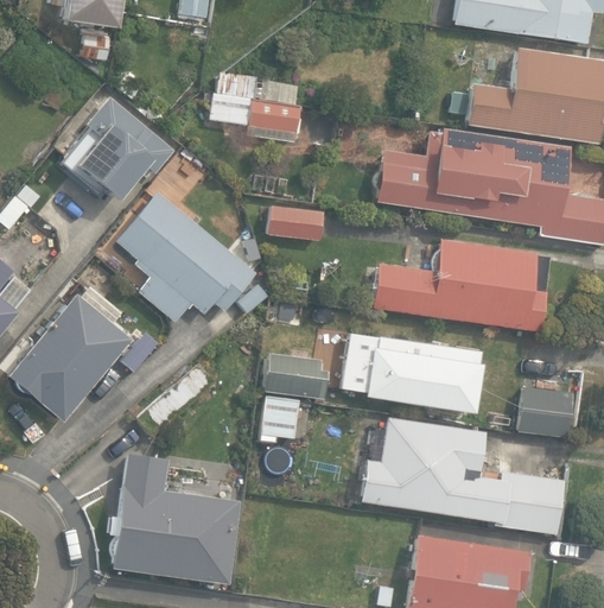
[(67,0),(64,19),(116,27),(120,0),(67,0)]
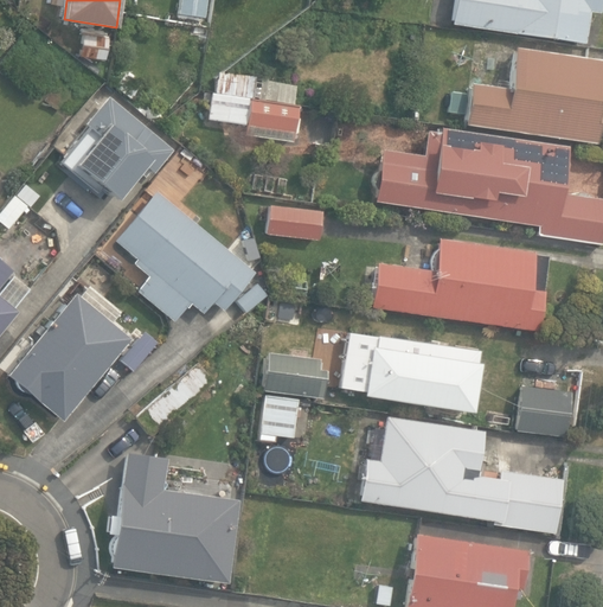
[(181,0),(180,13),(209,18),(210,0),(181,0)]
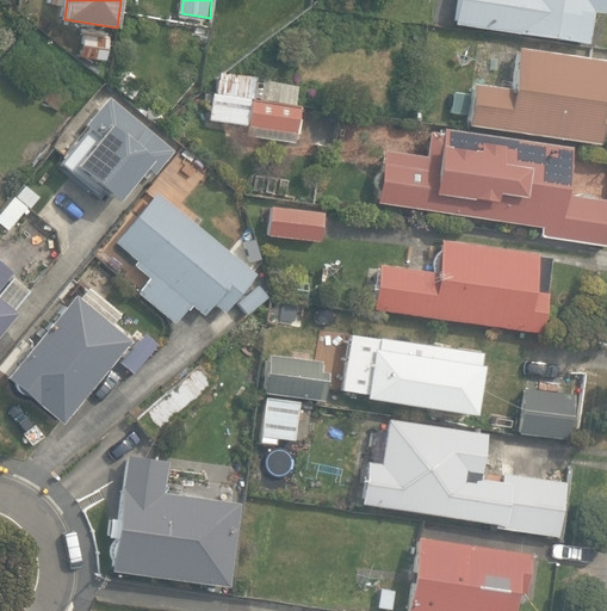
[(459,0),(457,25),(589,43),(594,11),(604,12),(605,0),(459,0)]
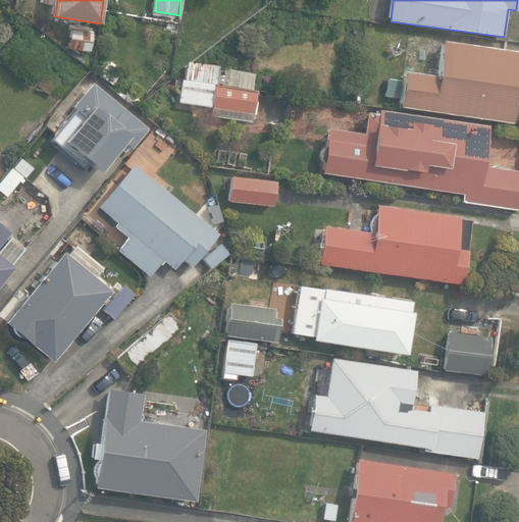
[(71,48),(94,52),(97,30),(74,25),(71,48)]
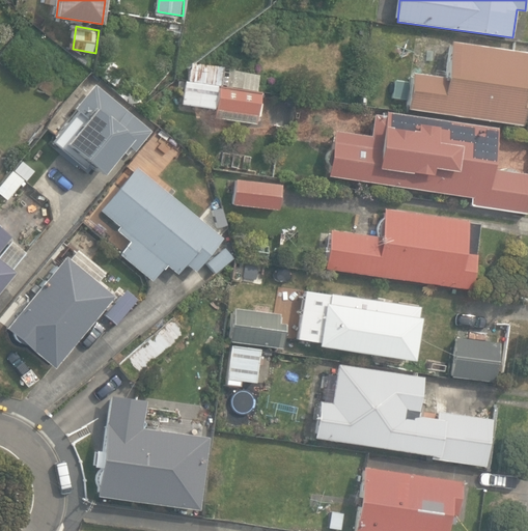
[(408,109),(522,124),(524,114),(525,112),(525,110),(526,108),(526,105),(526,103),(526,101),(527,88),(522,87),(523,82),(527,82),(527,52),(451,42),(447,71),(447,73),(446,77),(443,77),(417,73),(413,73),(408,109)]
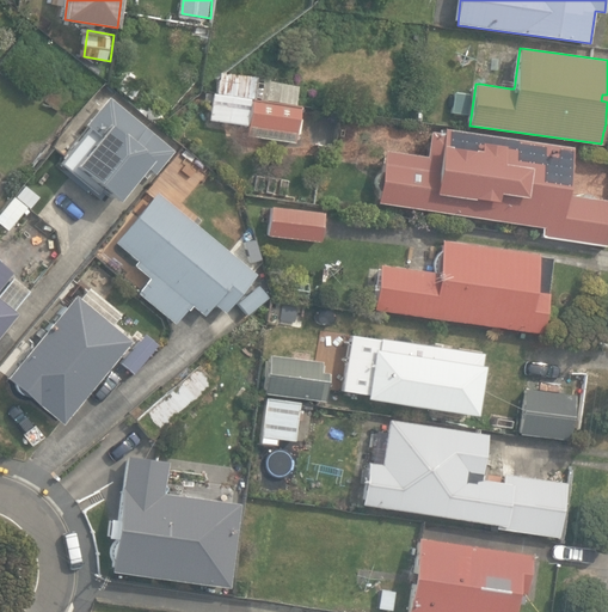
[(249,138),(296,144),(299,120),(308,121),(311,106),(301,105),(305,84),(220,73),(217,92),(207,91),(203,123),(250,129),(249,138)]
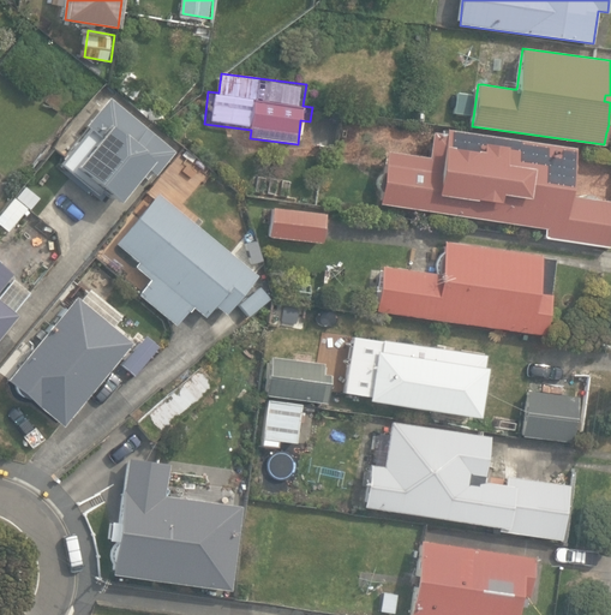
[(471,118),(474,95),(459,93),(456,115),(471,118)]
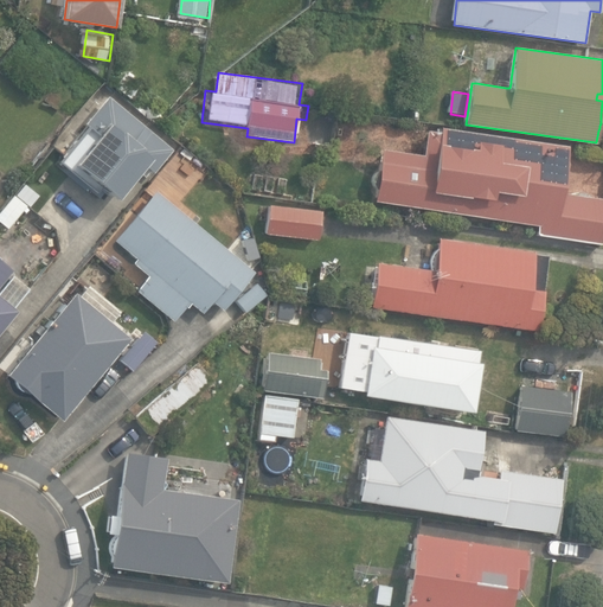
[(102,186),(119,200),(148,166),(155,172),(174,151),(110,97),(84,122),(89,127),(59,161),(96,192),(102,186)]
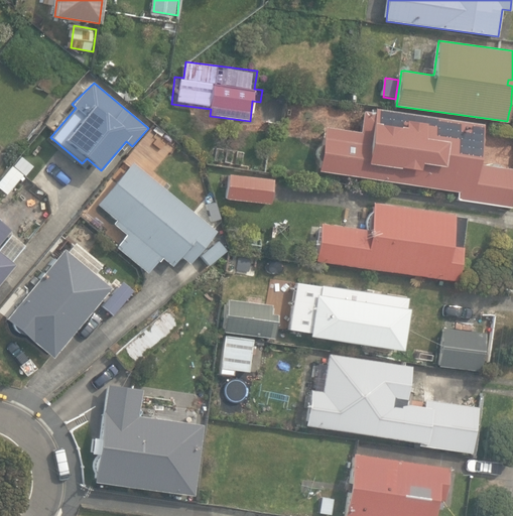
[(458,199),(512,206),(512,168),(480,163),(485,124),(376,109),(375,112),(364,111),(361,132),(326,127),(319,170),(459,190),(458,199)]
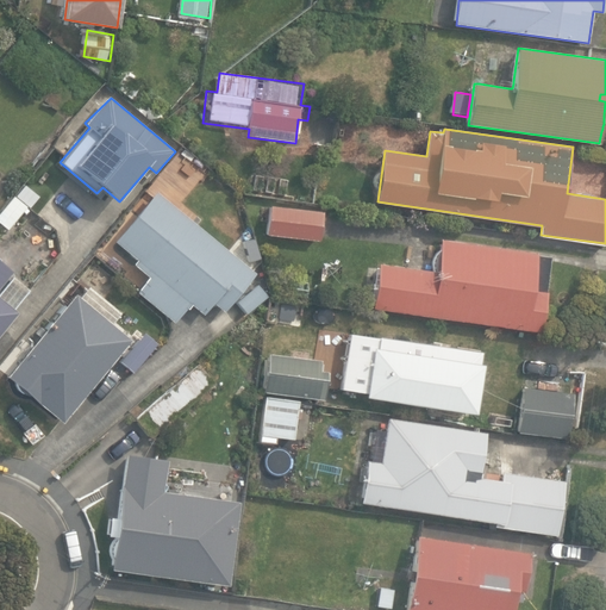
[(27,184),(0,218),(0,222),(14,232),(42,197),(27,184)]
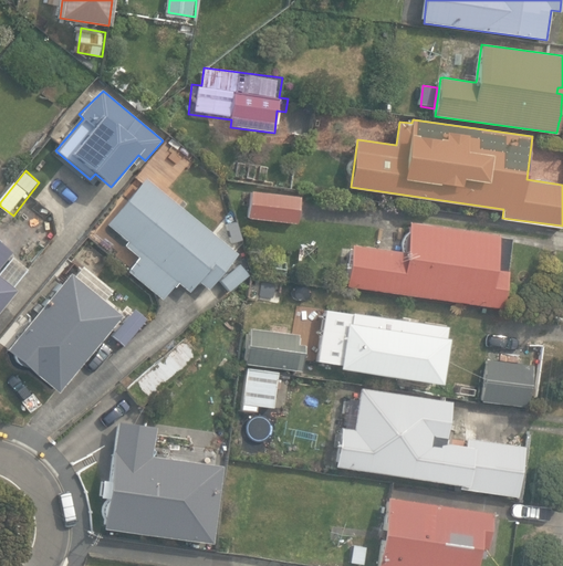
[(129,271),(164,300),(178,283),(190,292),(199,281),(210,290),(239,254),(147,177),(107,223),(128,241),(125,245),(139,258),(135,263),(136,263),(129,271)]
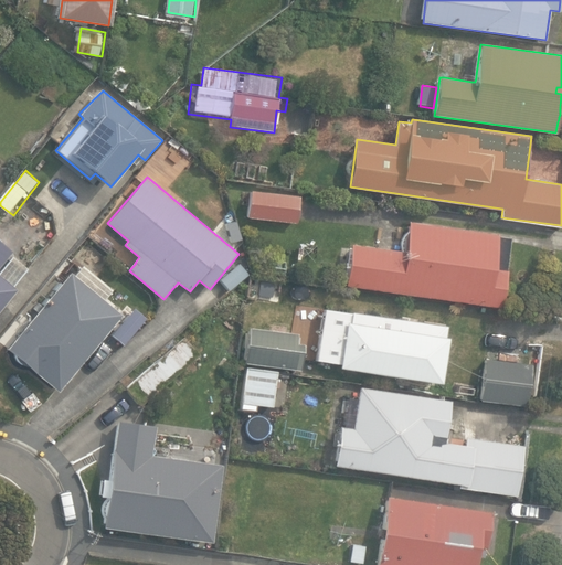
[(248,219),(298,225),(301,195),(252,190),(252,193),(240,192),(239,203),(251,204),(248,219)]
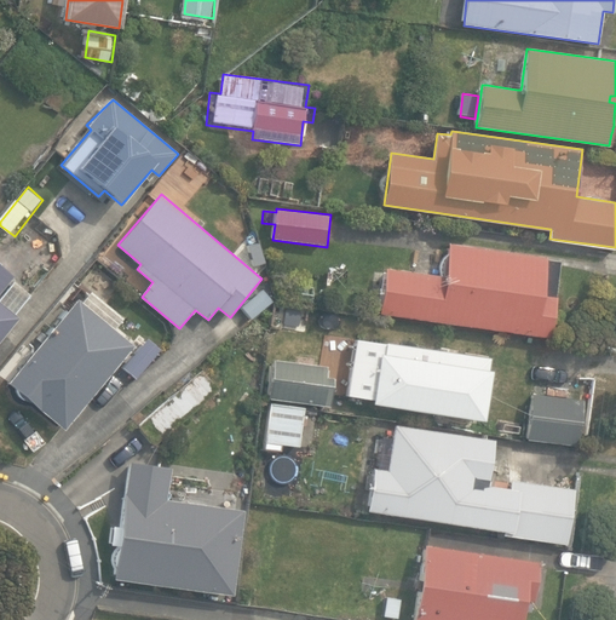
[(380,314),(550,337),(556,297),(560,262),(547,259),(548,257),(449,242),(444,275),(424,273),(386,267),(380,314)]
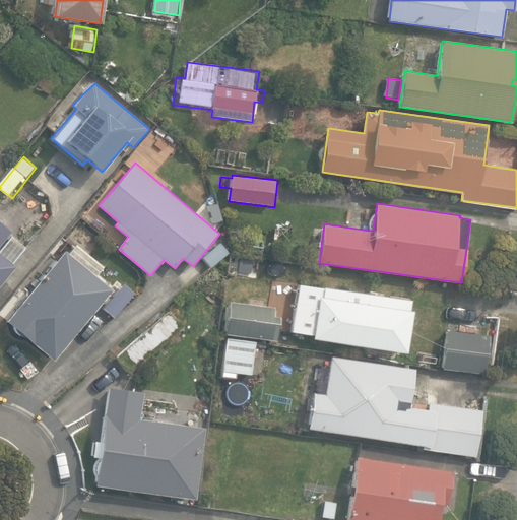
[(0,286),(17,266),(0,251),(0,246),(11,233),(0,222),(0,286)]
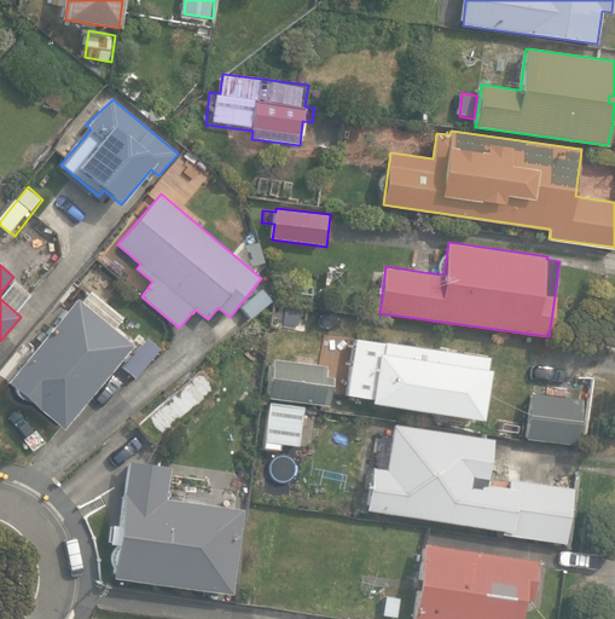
[(313,305),(315,288),(293,284),(290,301),(313,305)]
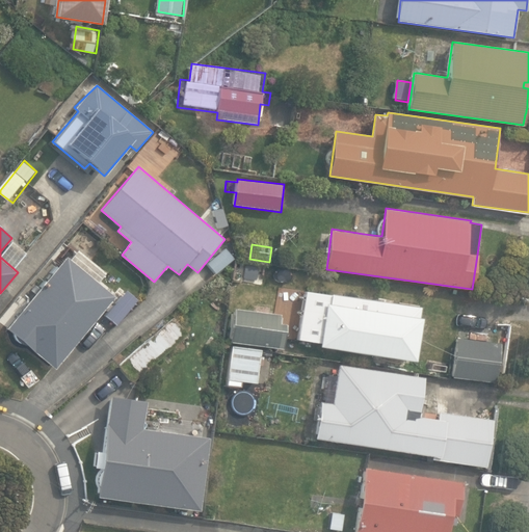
[(227,246),(217,257),(228,266),(237,256),(227,246)]
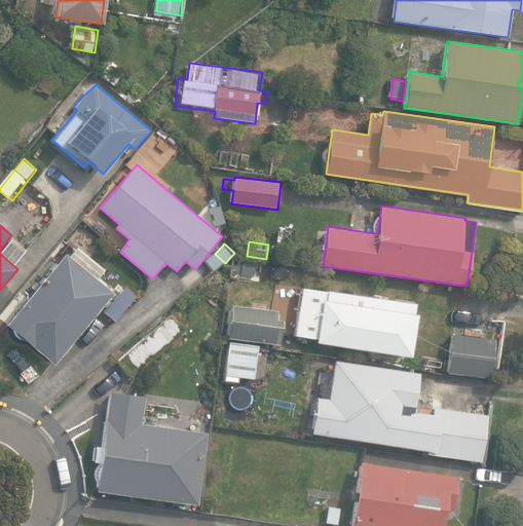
[(105,270),(77,248),(69,257),(66,254),(7,325),(54,365),(114,293),(98,279),(105,270)]
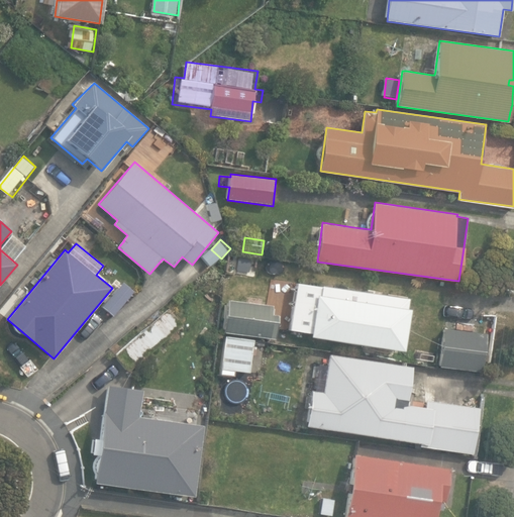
[(114,316),(134,292),(123,282),(103,307),(114,316)]
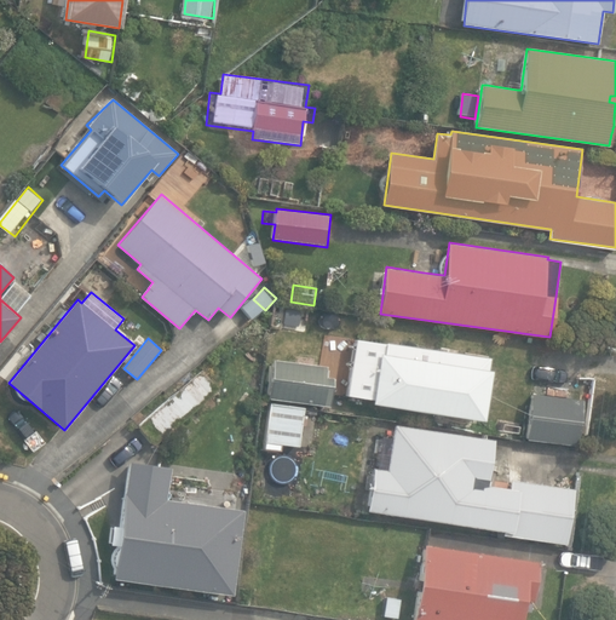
[(370,403),(484,418),(485,409),(488,407),(490,386),(488,383),(491,357),(443,351),(442,363),(412,360),(413,346),(357,339),(355,365),(345,363),(344,380),(351,380),(349,395),(370,399),(370,403)]
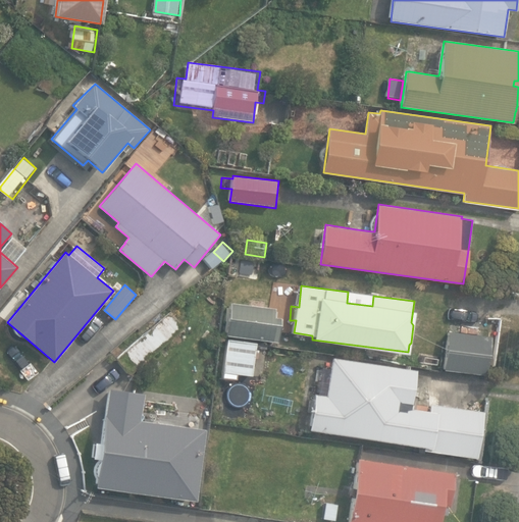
[(229,303),(224,336),(276,343),(279,318),(274,317),(275,308),(229,303)]
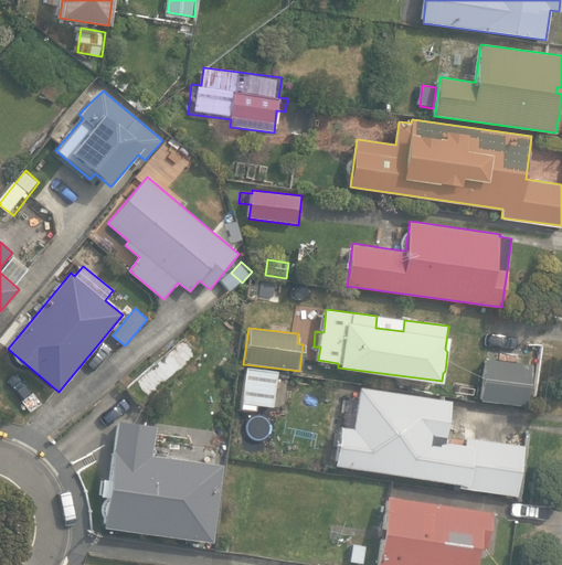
[(126,387),(141,405),(200,353),(184,337),(126,387)]
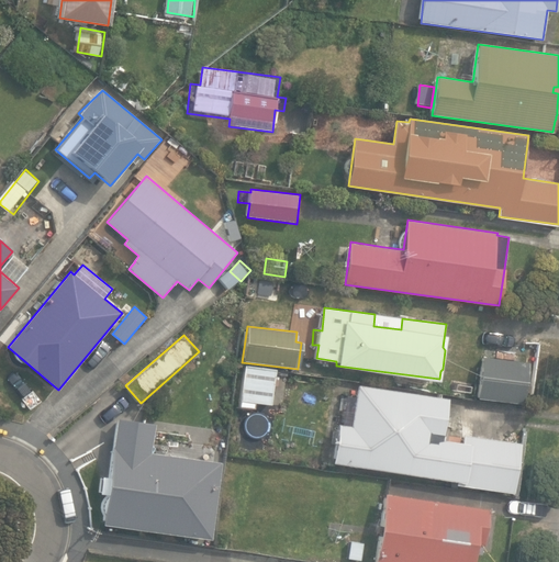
[(482,356),(478,401),(524,405),(528,361),(482,356)]
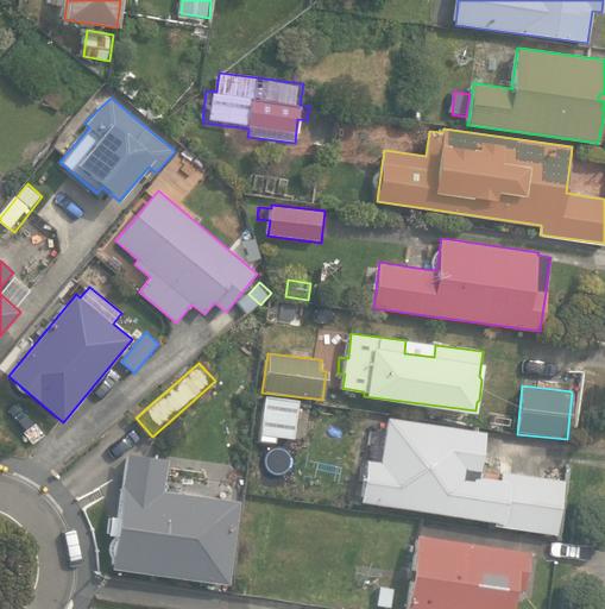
[(260,440),(276,443),(277,435),(295,438),(300,401),(266,396),(260,440)]
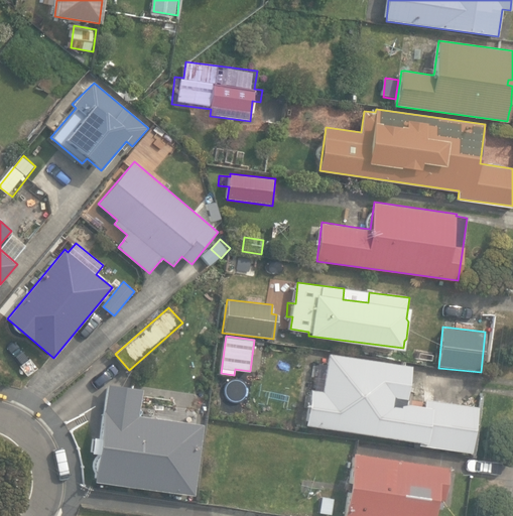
[(427,445),(473,452),(479,407),(426,400),(425,407),(406,404),(411,366),(355,358),(328,354),(323,391),(311,389),(306,425),(428,443),(427,445)]
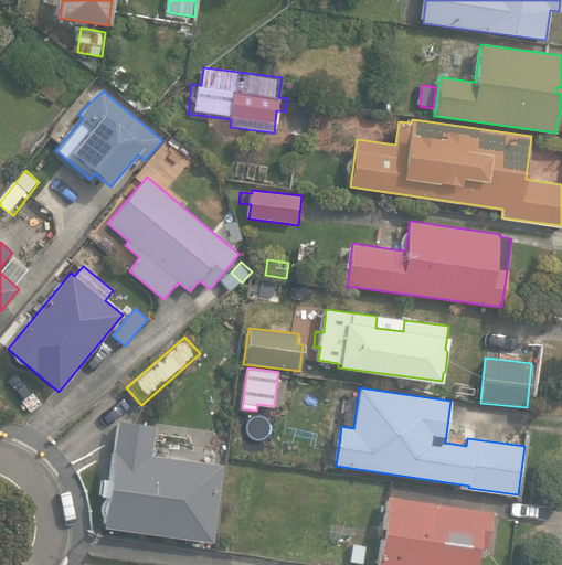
[(115,417),(103,529),(211,542),(220,465),(152,457),(157,422),(115,417)]
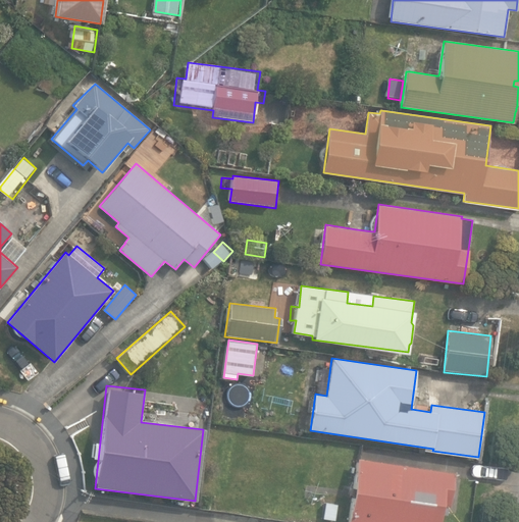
[(349,521),(438,521),(440,513),(448,514),(454,472),(358,459),(349,521)]
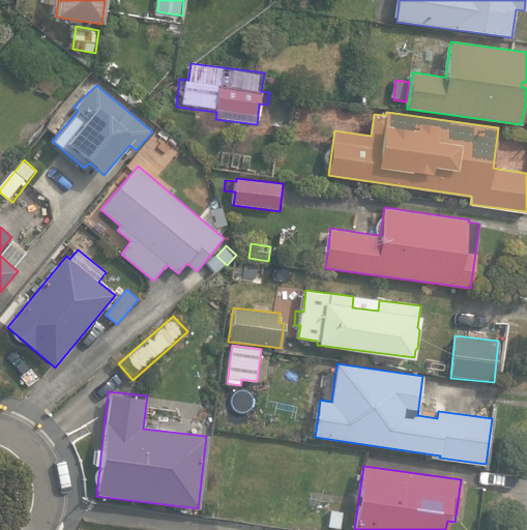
[(342,529),(344,512),(332,510),(329,528),(342,529)]
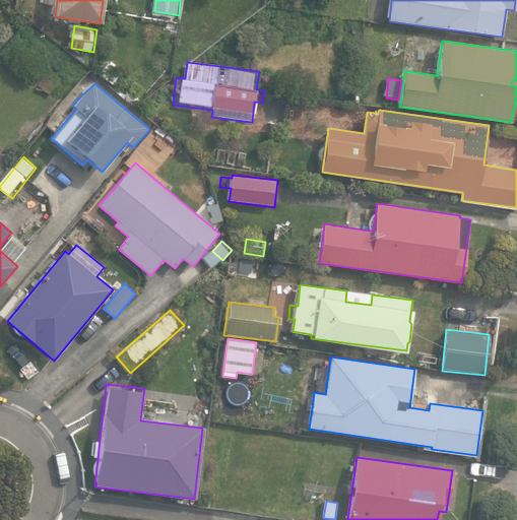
All buildings are outlined.
